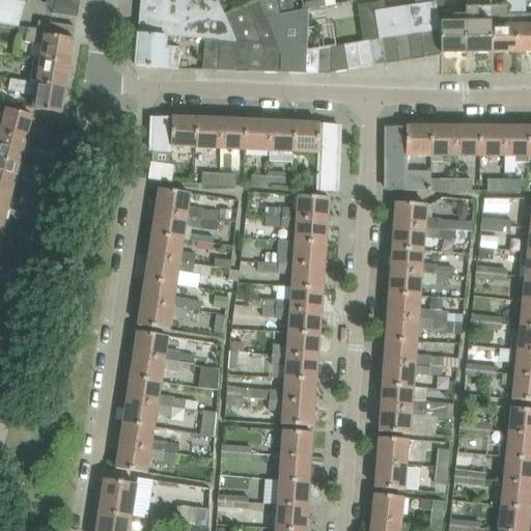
[(9,0),(0,0),(0,11),(22,16),(25,3),(9,0)]
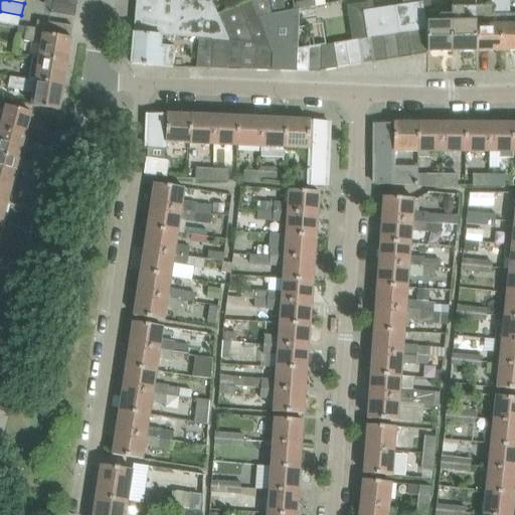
[(44,0),(42,5),(51,13),(54,3),(54,0),(44,0)]
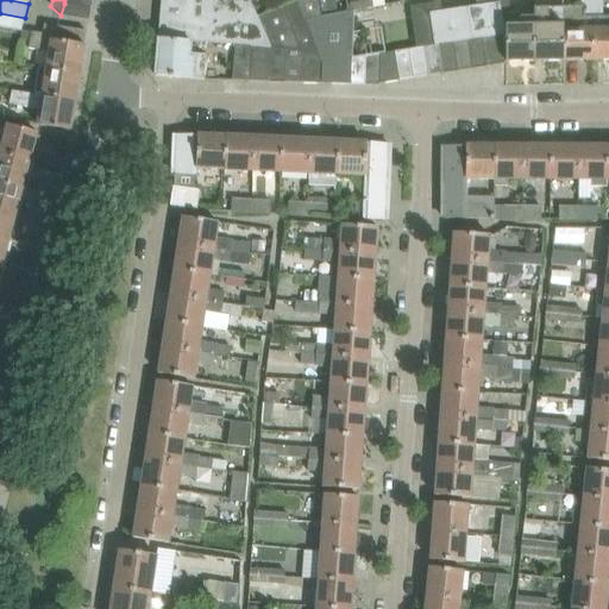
[(161,0),(158,39),(190,42),(233,45),(250,46),(267,48),(271,48),(257,17),(249,0),(161,0)]
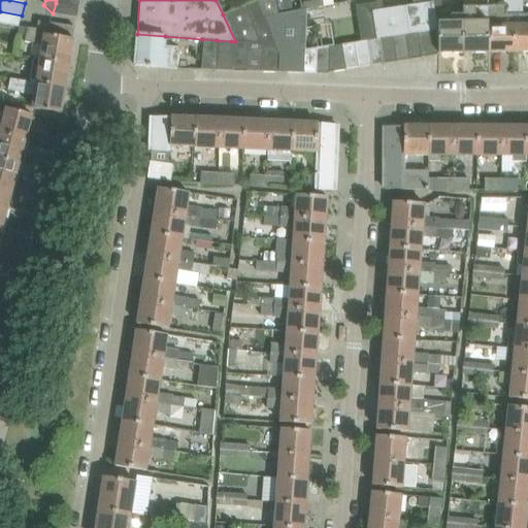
[(256,0),(257,1),(264,19),(278,15),(275,0),(256,0)]
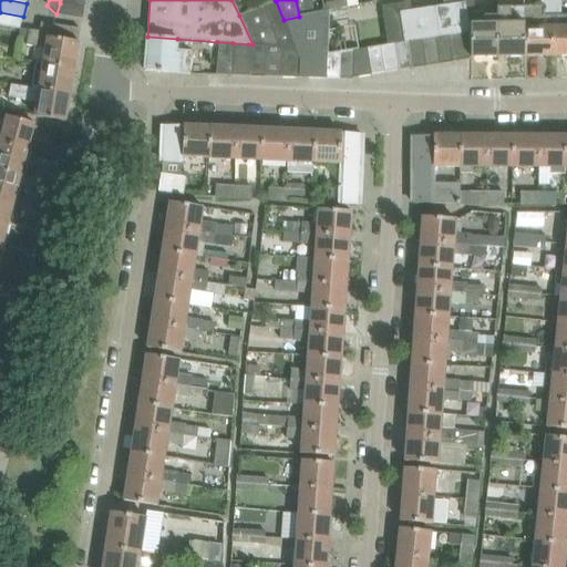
[(347,0),(321,0),(323,12),(327,12),(349,8),(347,0)]
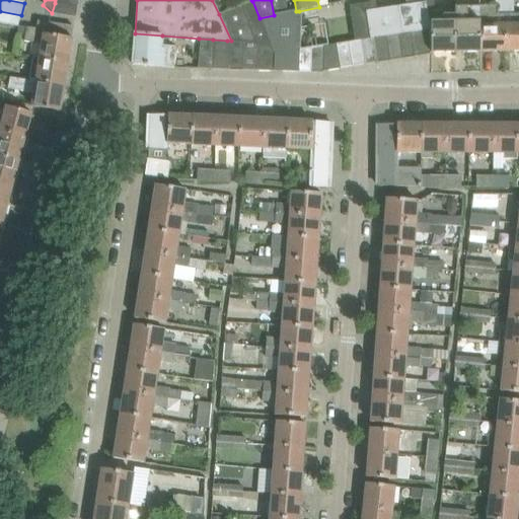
[(404,0),(405,6),(364,13),(368,40),(373,40),(385,38),(397,35),(410,32),(430,29),(430,21),(428,12),(425,0),(404,0)]
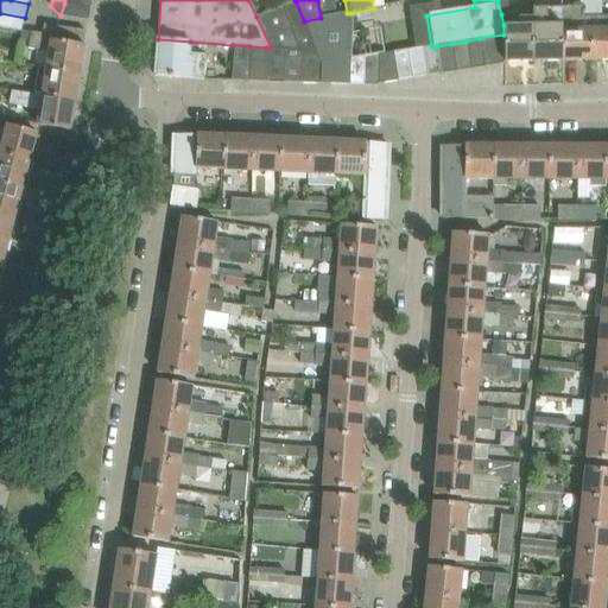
[(296,1),(257,17),(271,48),(284,49),(302,50),(301,83),(321,83),(322,63),(304,21),(296,1)]
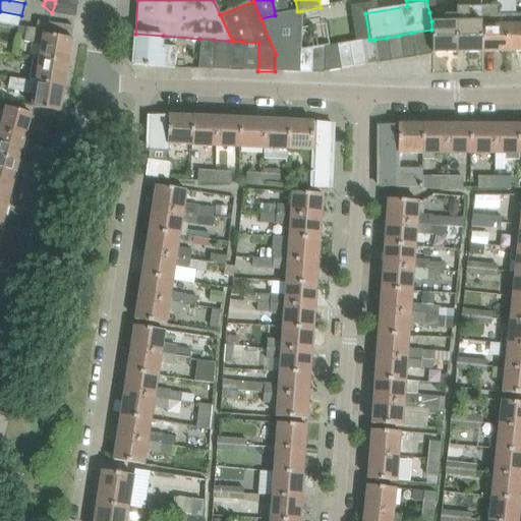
[(497,16),(482,16),(482,26),(482,52),(507,51),(506,1),(497,1),(497,16)]
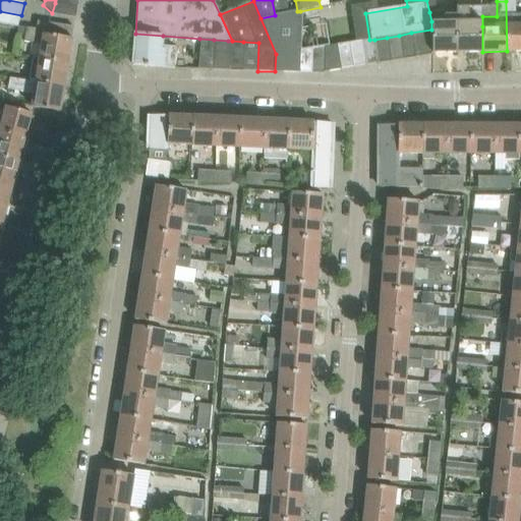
[(516,1),(506,1),(507,51),(520,51),(520,15),(516,16),(516,1)]
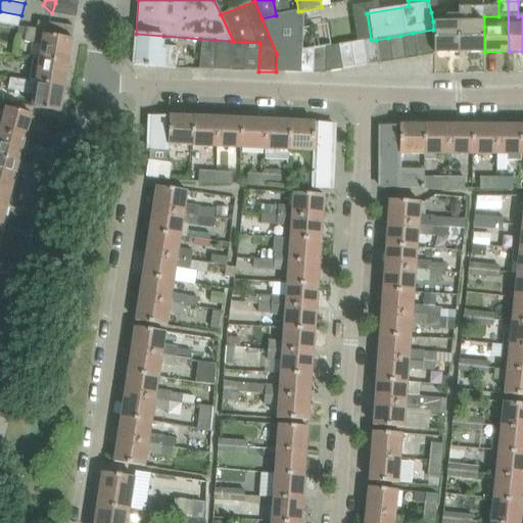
[(78,7),(55,3),(52,13),(76,17),(78,7)]
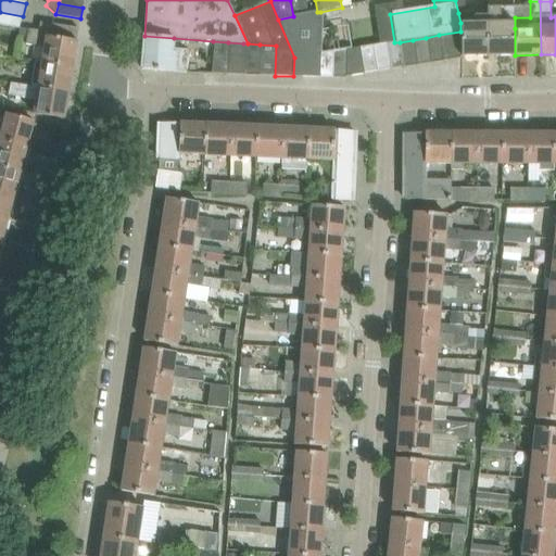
[(514,8),(487,8),(487,16),(488,55),(515,55),(515,28),(515,17),(514,8)]
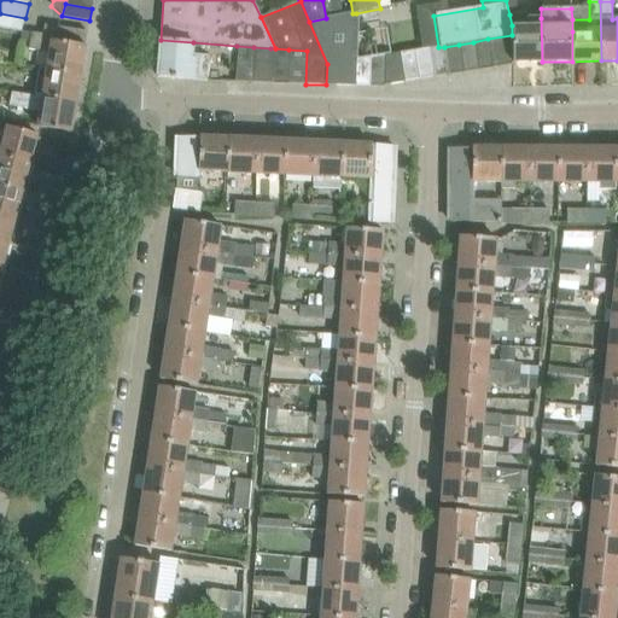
[(0,27),(22,30),(25,18),(0,13),(0,27)]
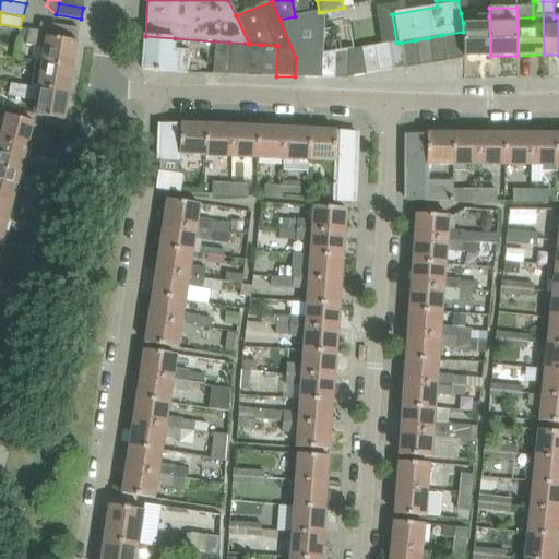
[(295,16),(280,20),(296,58),(295,76),(320,78),(322,55),(323,31),(323,19),(322,12),(319,12),(295,16)]
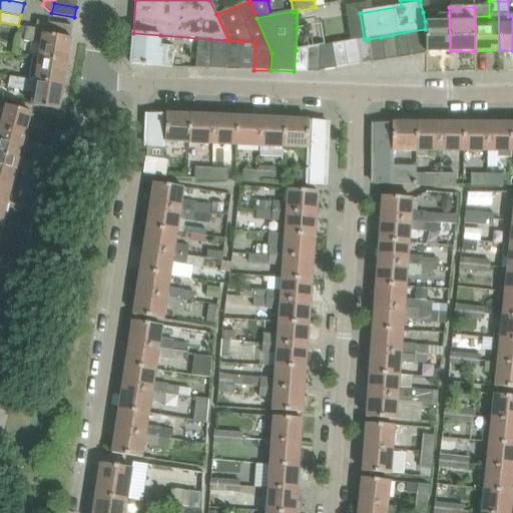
[(439,12),(423,12),(425,21),(425,29),(426,52),(450,51),(449,15),(439,15),(439,12)]
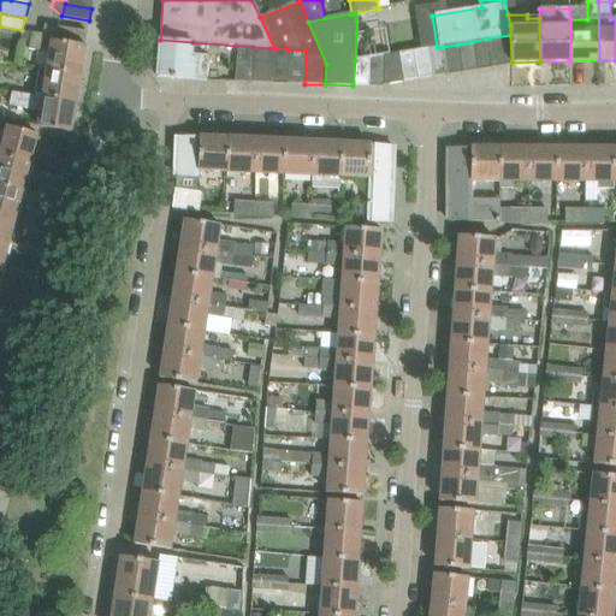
[(47,54),(45,71),(80,77),(87,31),(45,24),(42,34),(34,33),(30,52),(47,54)]
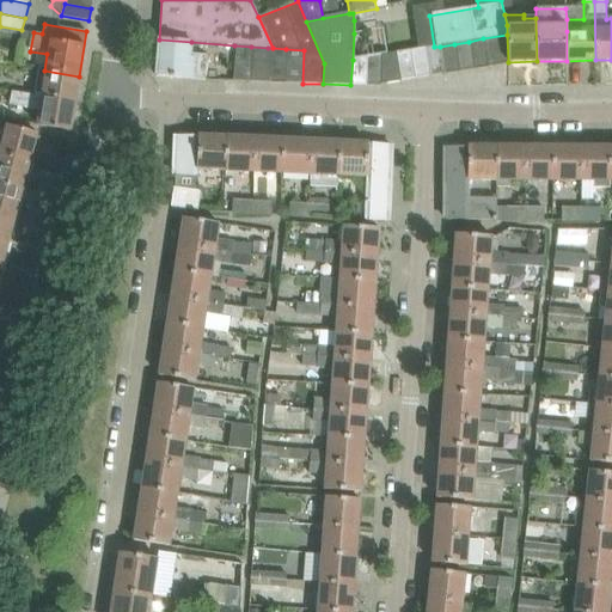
[(507,35),(483,38),(488,67),(508,65),(508,62),(507,35)]
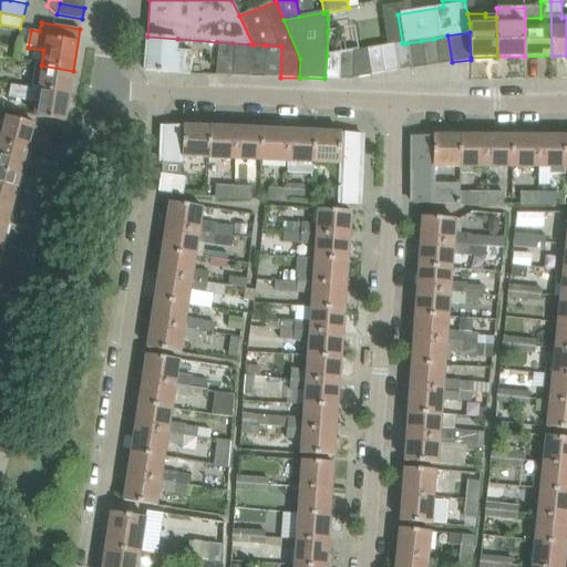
[(447,35),(434,39),(439,64),(452,62),(447,35)]
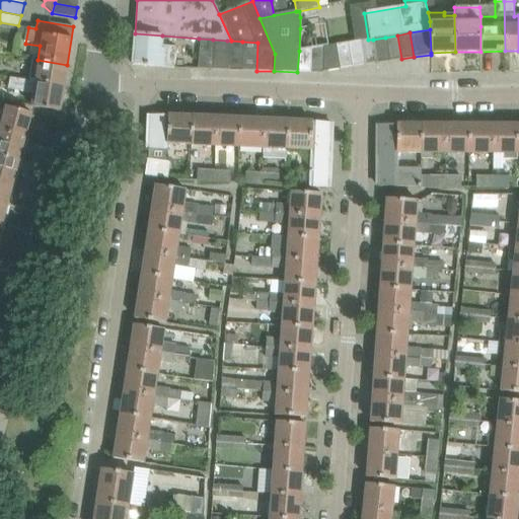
[(135,33),(133,65),(164,67),(173,68),(175,47),(161,46),(162,35),(135,33)]
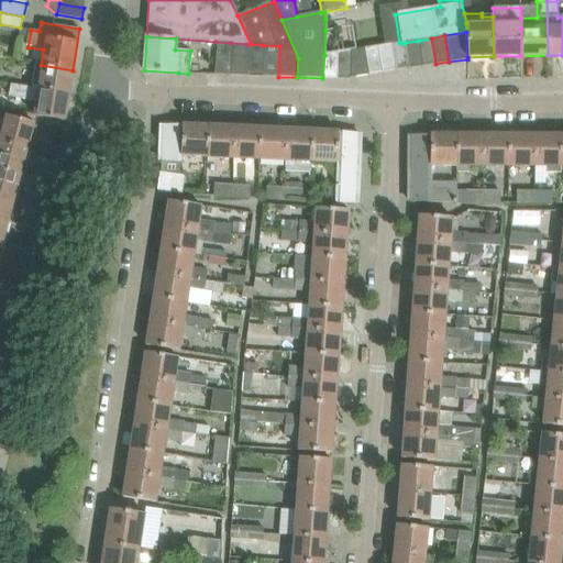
[(431,39),(418,41),(422,66),(435,64),(431,39)]
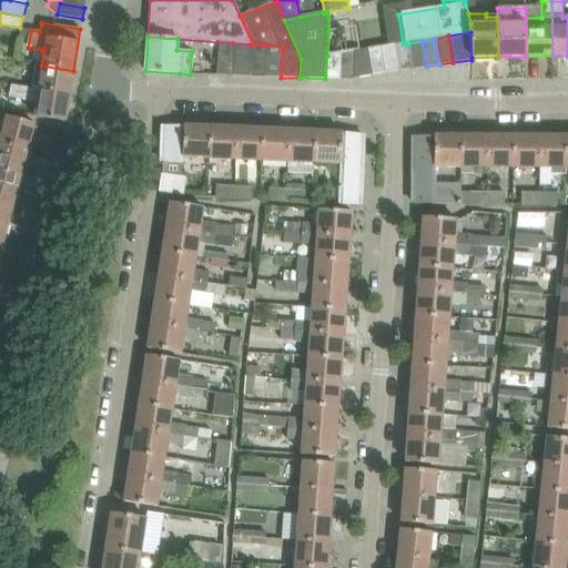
[(422,41),(408,43),(412,69),(426,67),(422,41)]
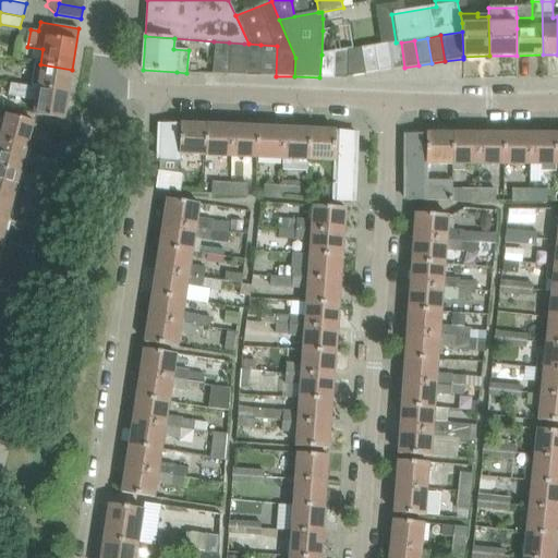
[(214,41),(213,74),(227,74),(229,43),(214,41)]
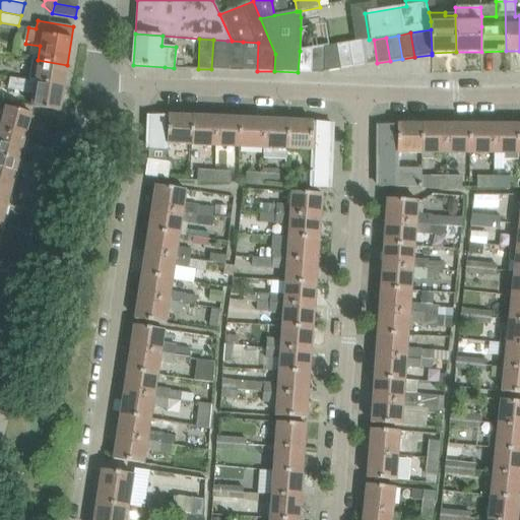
[(213,40),(211,69),(228,70),(228,41),(213,40)]
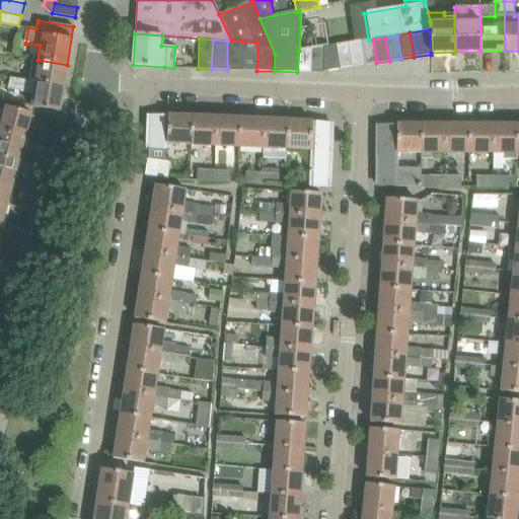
[(368,40),(361,42),(364,65),(376,63),(373,40),(368,40)]
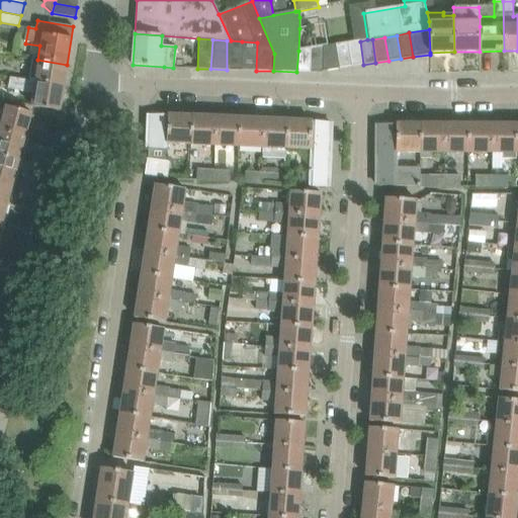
[(227,40),(227,70),(240,70),(242,41),(231,40),(227,40)]
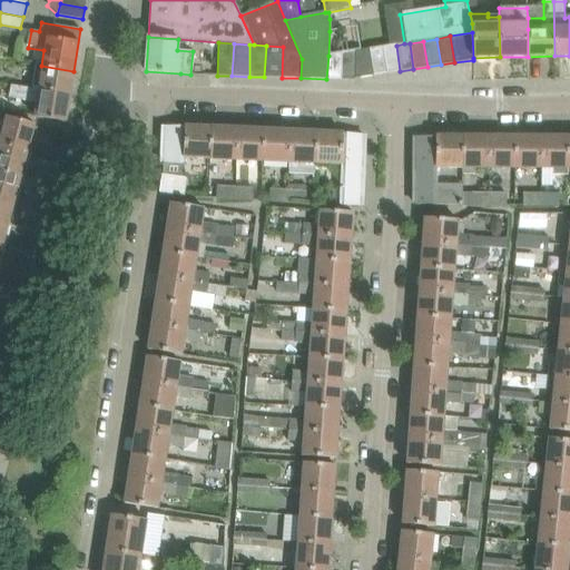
[(266,46),(264,77),(282,78),(283,47),(266,46)]
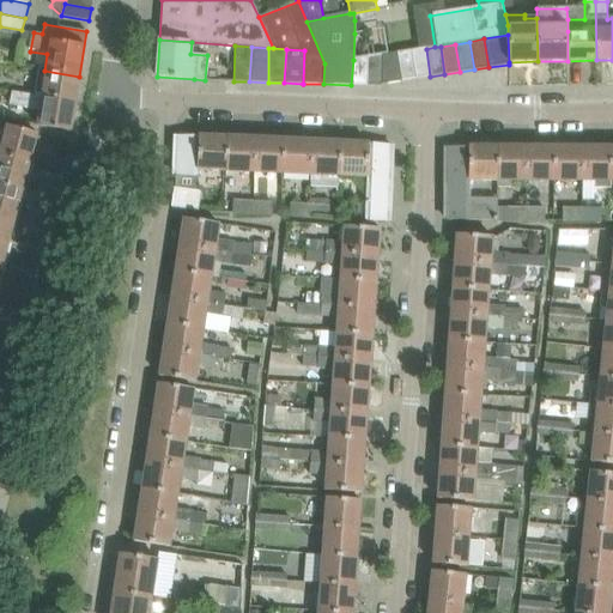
[(426,49),(412,50),(416,79),(430,77),(426,49)]
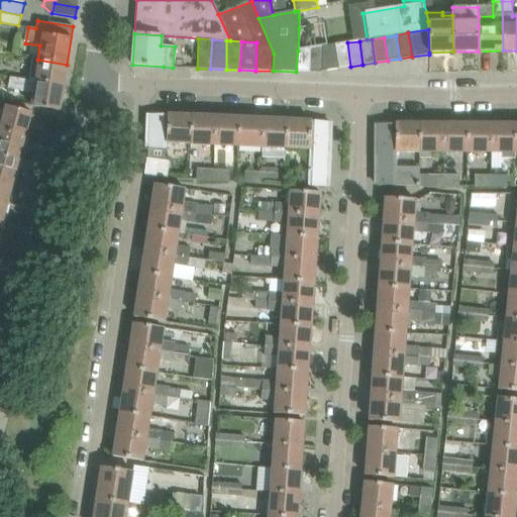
[(347,42),(334,45),(337,69),(350,67),(347,42)]
